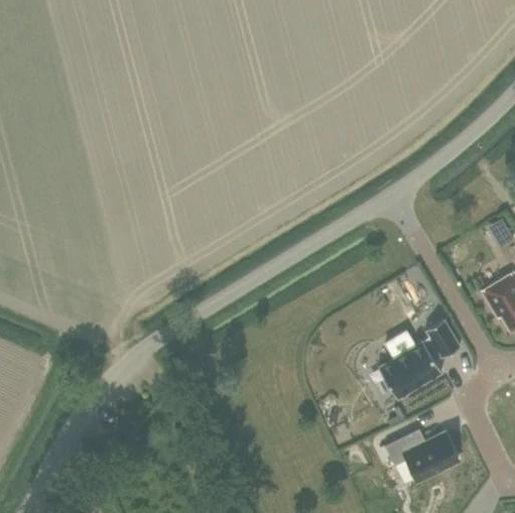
[(513,241),(502,221),(490,229),(502,248),(513,241)]
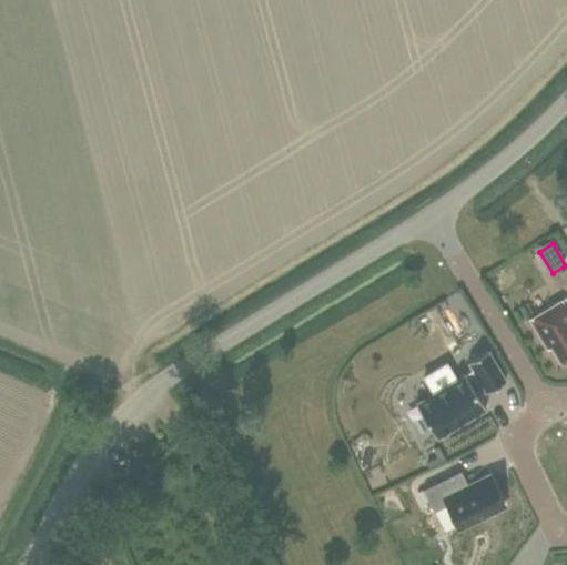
[(566,279),(545,292),(555,308),(565,301),(566,303),(566,279)]
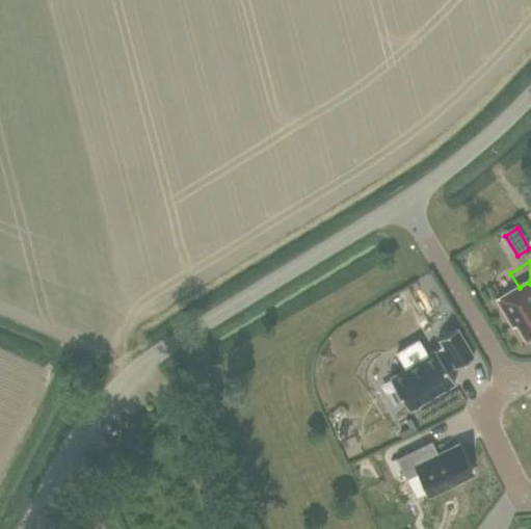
[(530,284),(529,282),(497,301),(514,329),(518,327),(526,342),(530,339),(530,284)]
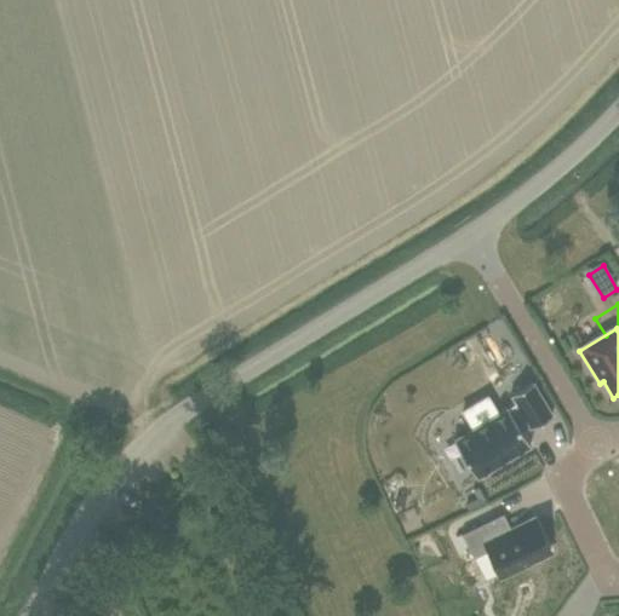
[(511,375),(492,341),(474,352),(494,385),(511,375)]
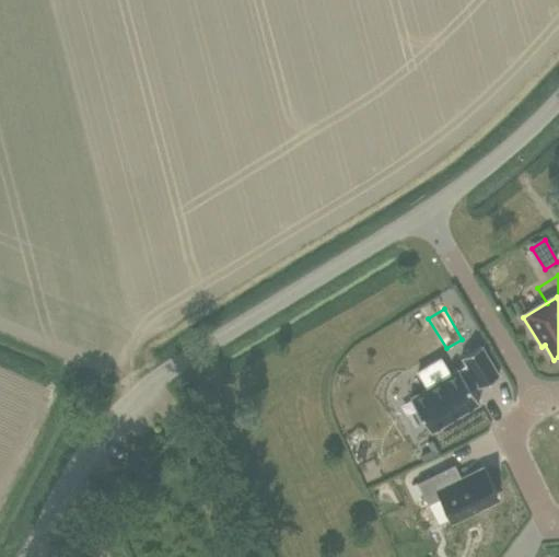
[(480,405),(472,390),(478,385),(480,387),(479,387),(480,389),(492,382),(500,378),(499,376),(482,349),(482,348),(481,347),(462,359),(463,360),(464,360),(467,367),(459,371),(459,370),(458,371),(412,399),(410,399),(431,434),(432,433),(479,405),(479,406),(480,405)]
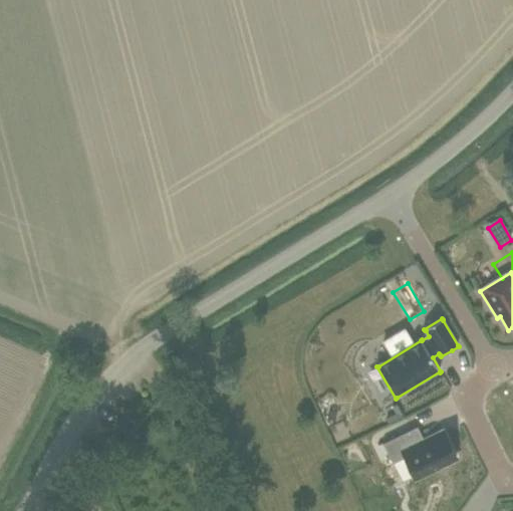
[(408,431),(380,444),(391,463),(403,458),(413,478),(455,458),(442,432),(415,445),(408,431)]
